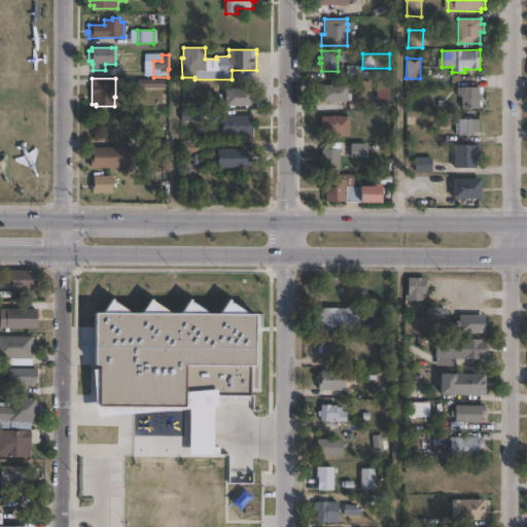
[(164,89),(137,88),(137,79),(164,79),(164,89)]
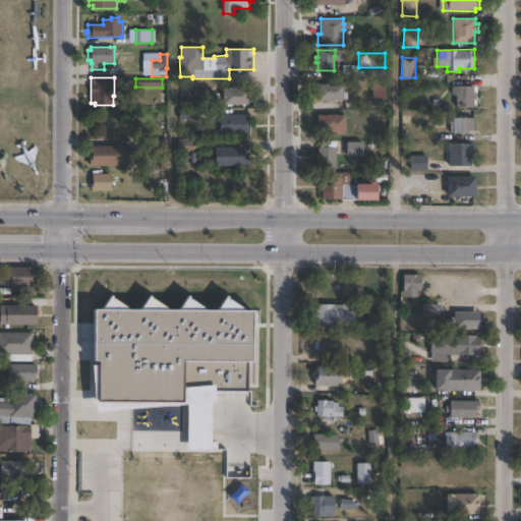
[(386,100),(372,100),(372,80),(386,80),(386,100)]
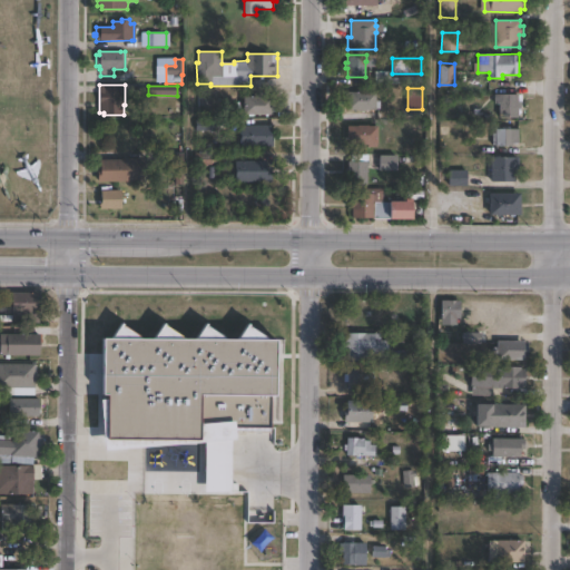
[(376,91),(375,101),(380,101),(380,108),(376,108),(376,111),(346,110),(346,91),(357,91),(376,91)]
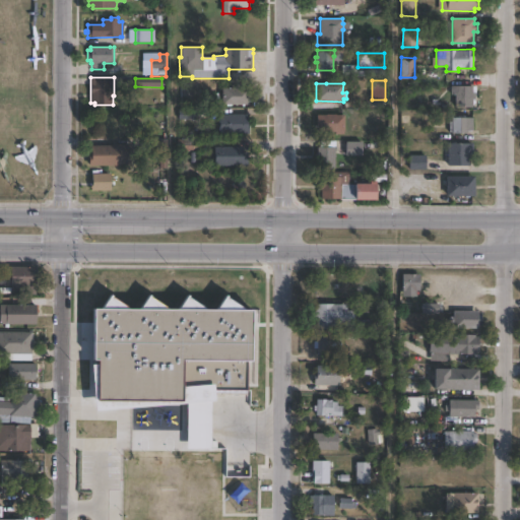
[(472,85),(472,92),(474,92),(474,99),(472,99),(472,107),(456,107),(455,94),(451,94),(451,86),(472,85)]
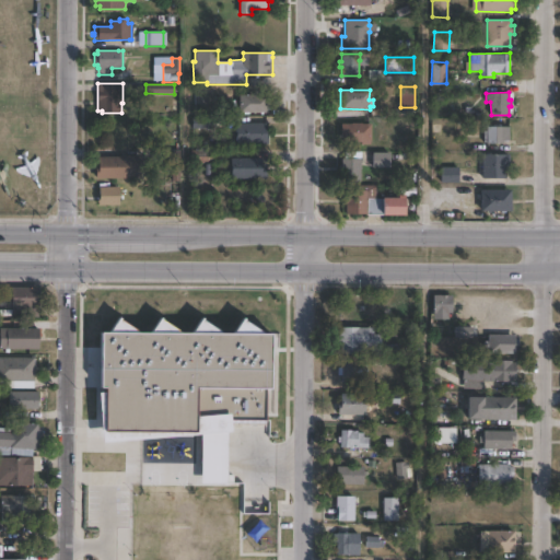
[(270,107),(270,111),(267,111),(267,113),(238,113),(238,95),(246,95),(268,95),(267,101),(270,101),(270,107)]
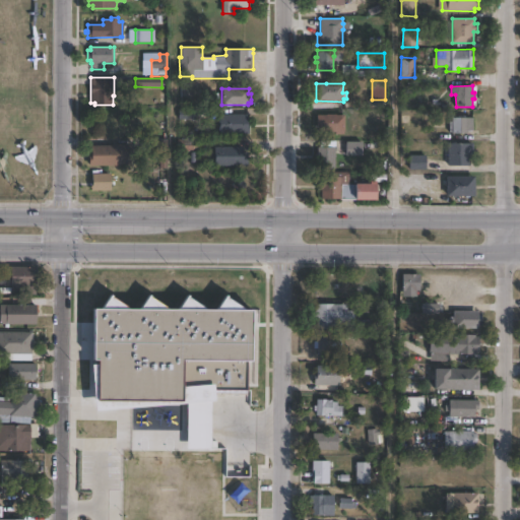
[(248,133),(219,133),(219,114),(248,114),(248,133)]
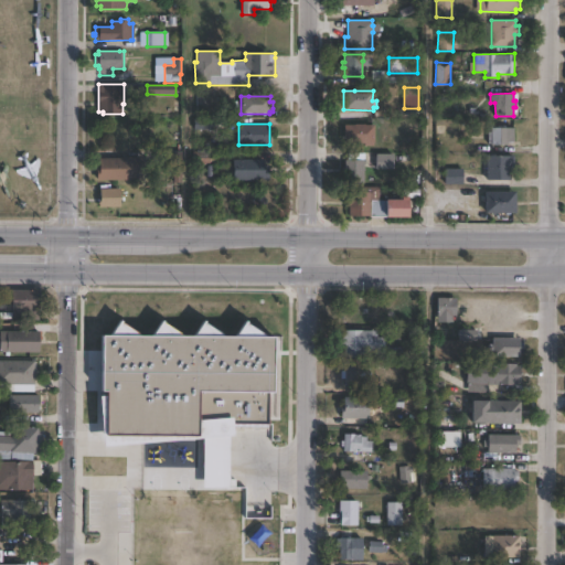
[(374,125),(374,146),(364,146),(364,144),(344,142),(344,125),(354,125),(354,124),(365,124),(365,125),(374,125)]
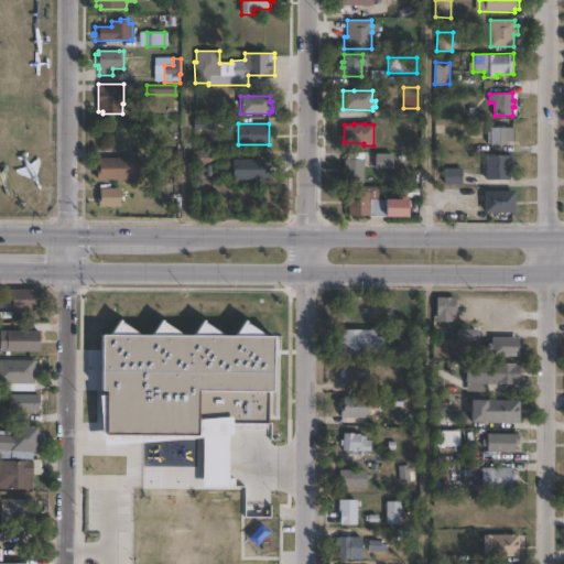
[(513,128),(512,142),(507,142),(507,144),(490,144),(487,144),(488,132),(490,132),(490,127),(513,128)]
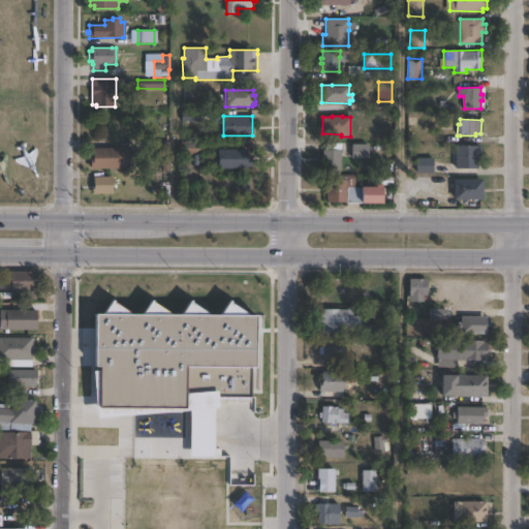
[(203,143),(203,153),(180,153),(180,142),(203,143)]
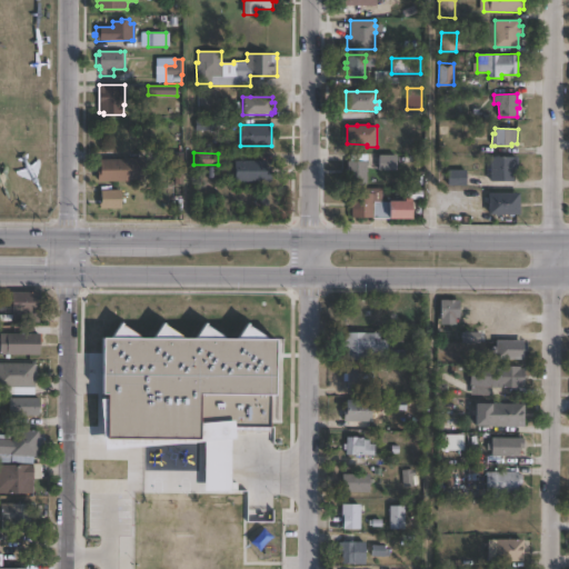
[(183,153),(183,186),(176,186),(176,169),(166,169),(166,153),(183,153)]
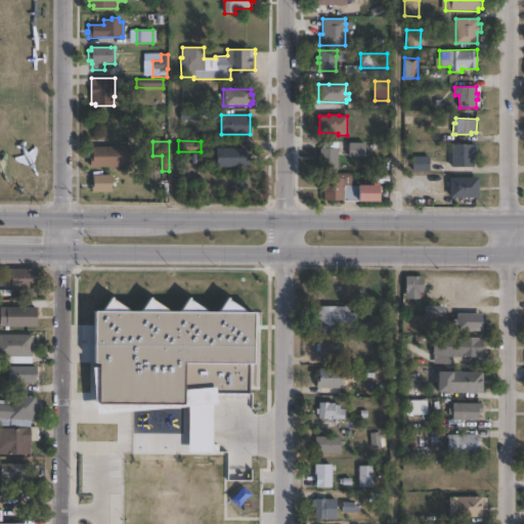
[(336,142),(336,148),(339,148),(338,151),(337,170),(319,170),(320,162),(317,162),(317,155),(319,155),(320,148),(323,148),(323,142),(336,142)]
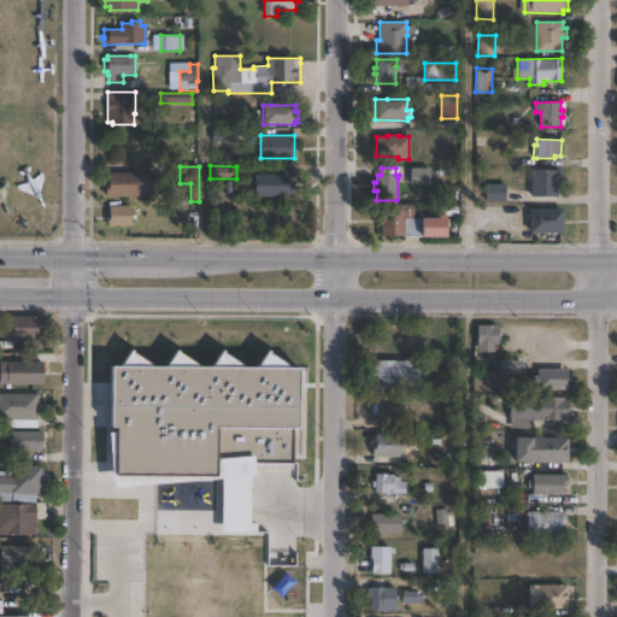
[(562,169),(562,189),(558,189),(558,197),(532,197),(532,175),(530,175),(530,170),(557,170),(557,169),(562,169)]
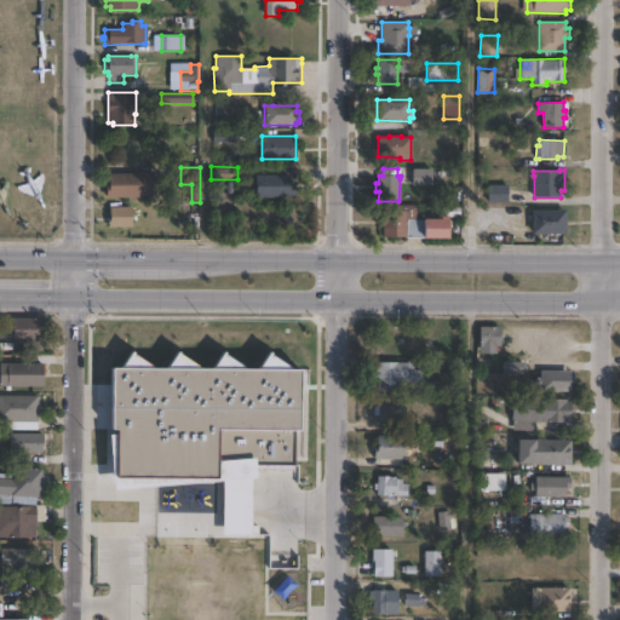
[(436,187),(413,185),(413,171),(436,171),(436,187)]
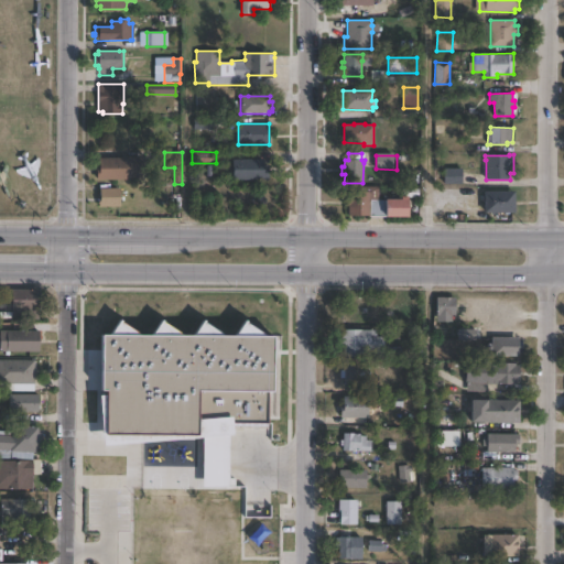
[(141,180),(96,180),(96,167),(98,167),(98,158),(122,158),(122,156),(141,156),(141,180)]
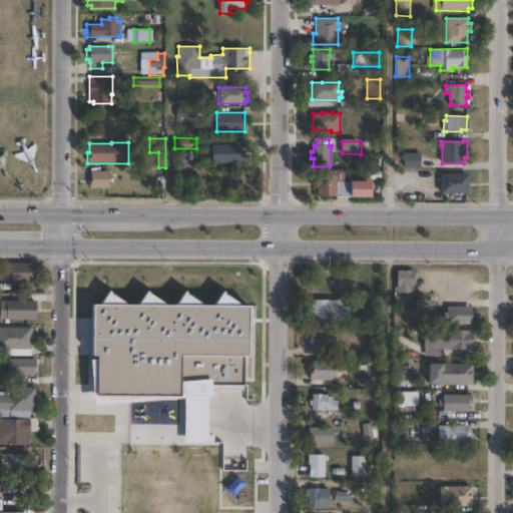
[(239,144),(239,150),(244,150),(244,164),(211,163),(211,144),(239,144)]
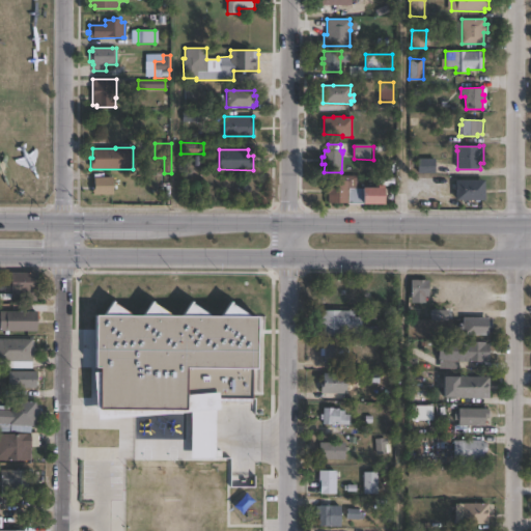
[(435,173),(418,173),(418,158),(436,158),(435,173)]
